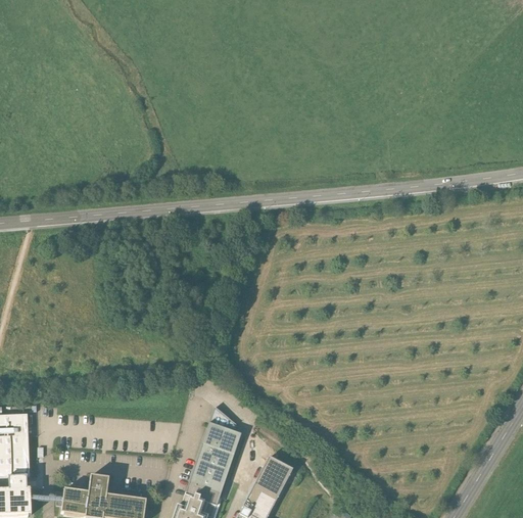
[(187,486),(219,498),(242,426),(212,401),(185,485),(187,486)]
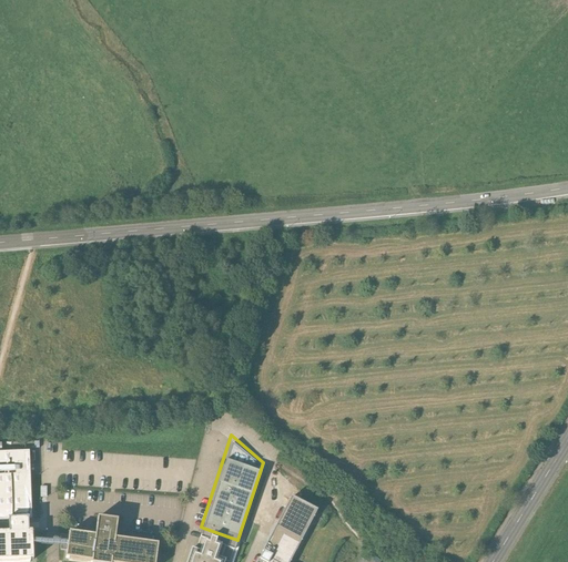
[(0,517),(9,517),(9,527),(29,525),(28,514),(31,514),(29,449),(0,449),(0,517)]
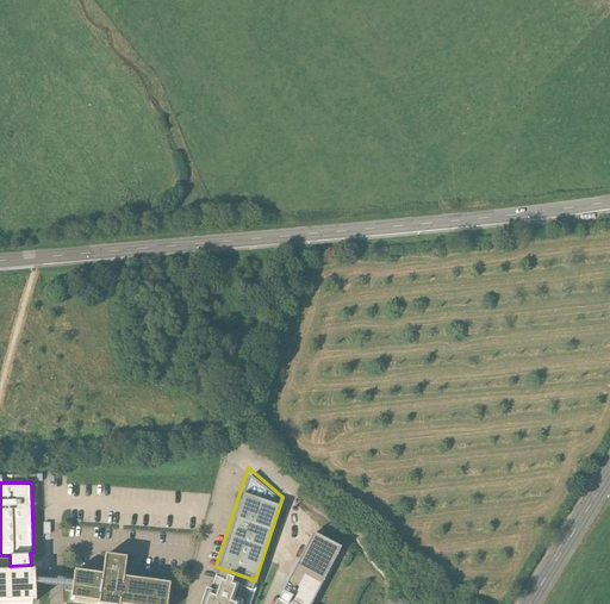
[(313,530),(284,589),(294,593),(291,598),(302,603),(310,603),(342,546),(313,530)]
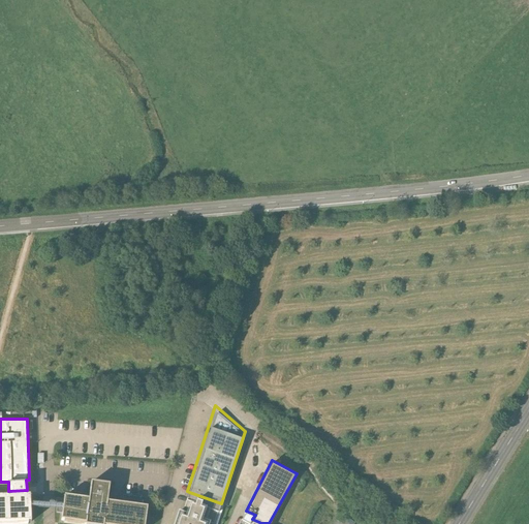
[(64,492),(61,517),(91,521),(113,523),(145,523),(148,502),(106,496),(109,481),(91,478),(88,495),(64,492)]
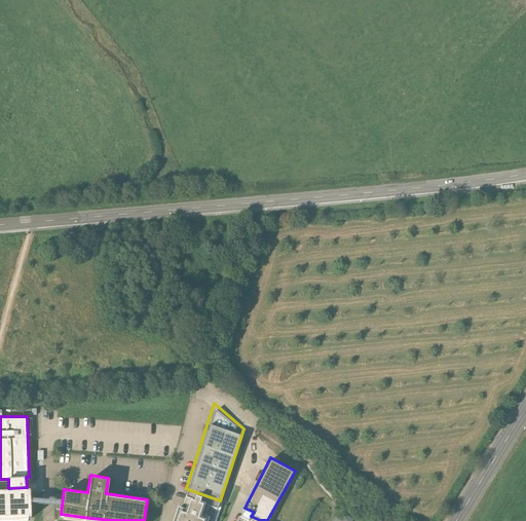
[(8,488),(0,488),(0,516),(31,516),(31,487),(27,487),(8,488)]
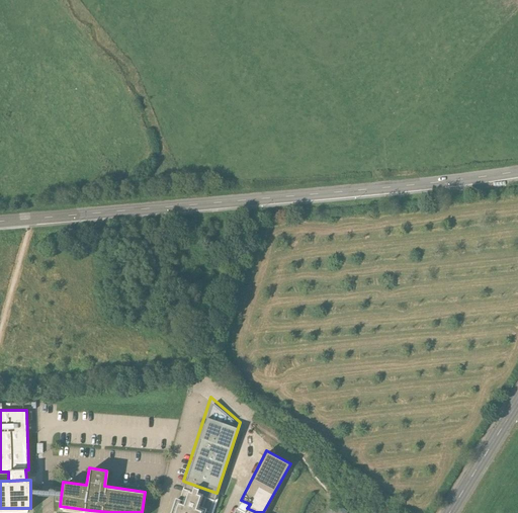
[(168,512),(203,512),(205,507),(208,508),(211,509),(217,493),(185,482),(183,489),(180,497),(176,495),(168,512)]
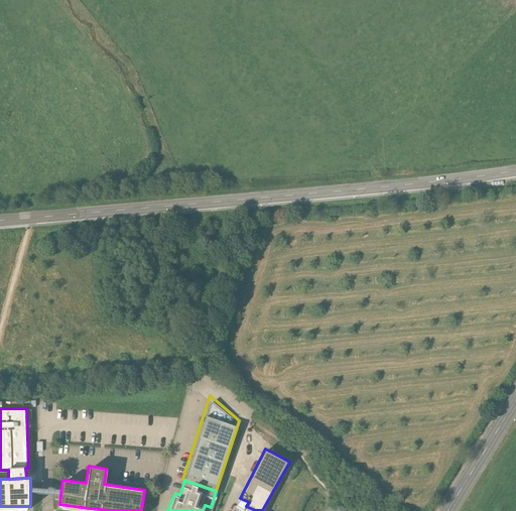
[(255,510),(246,506),(249,502),(240,498),(232,510),(255,510)]
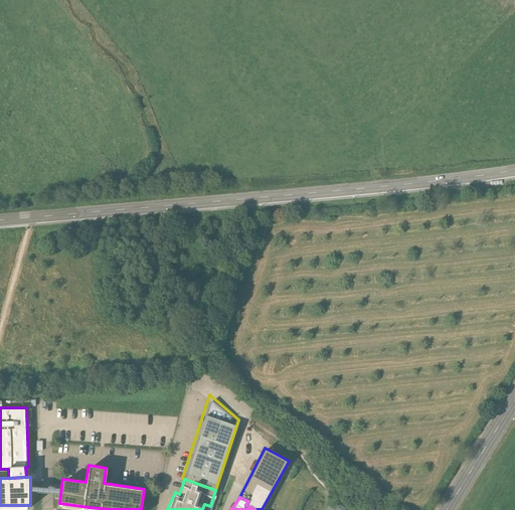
All buildings are outlined.
